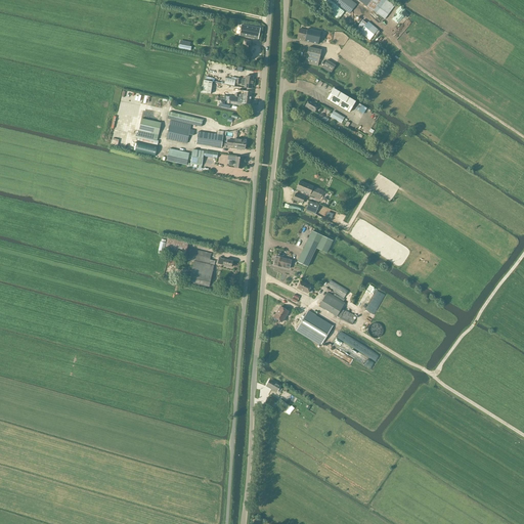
[(350,0),(331,0),(334,2),(350,13),(356,5),(350,0)]
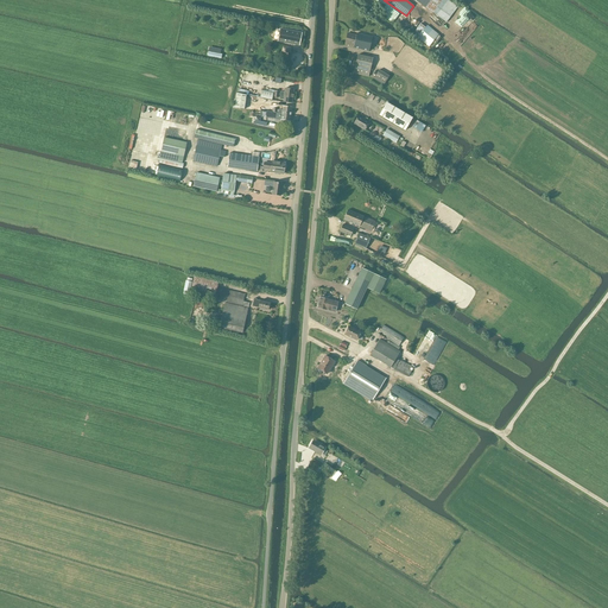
[(415,0),(437,16),(445,23),(457,7),(448,0),(447,0),(415,0)]
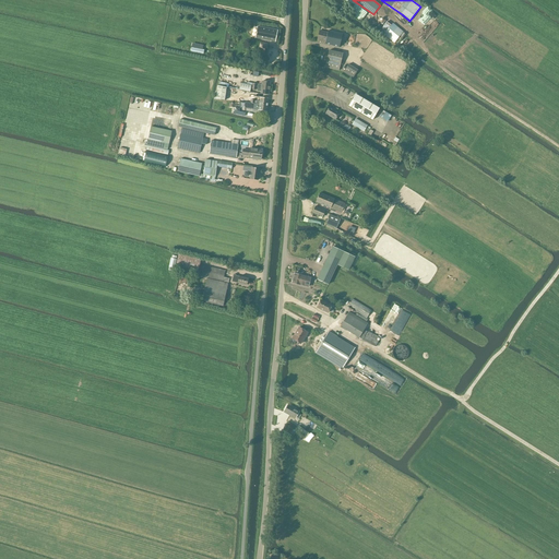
[(405,32),(394,23),(393,24),(388,21),(380,32),(395,44),(405,32)]
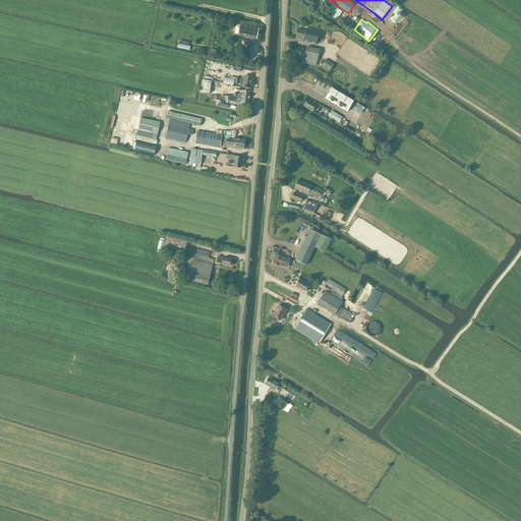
[(258,29),(242,25),(240,36),(256,39),(258,29)]
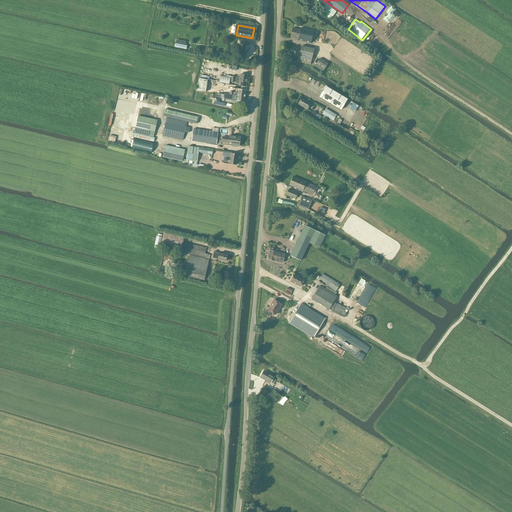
[(293,28),(290,37),(298,39),(297,40),(311,43),(314,31),(300,28),(300,30),(293,28)]
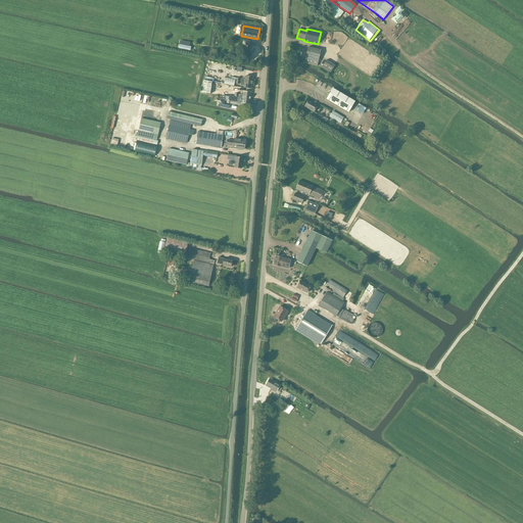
[(317,66),(321,50),(307,47),(304,63),(317,66)]
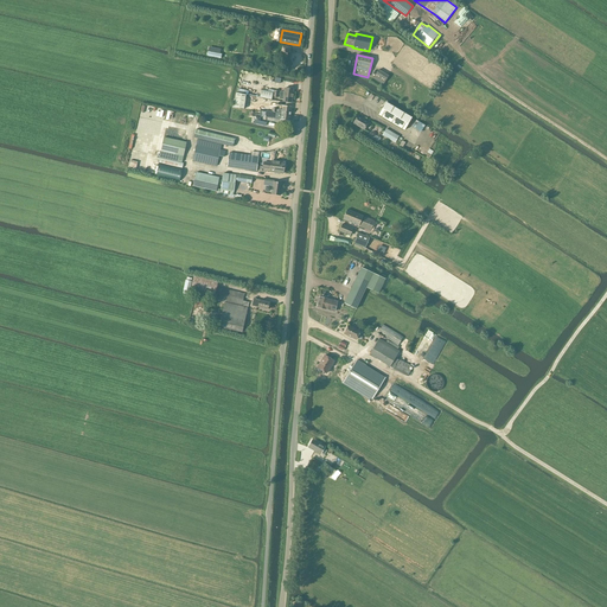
[(383,84),(389,76),(378,70),(374,78),(383,84)]
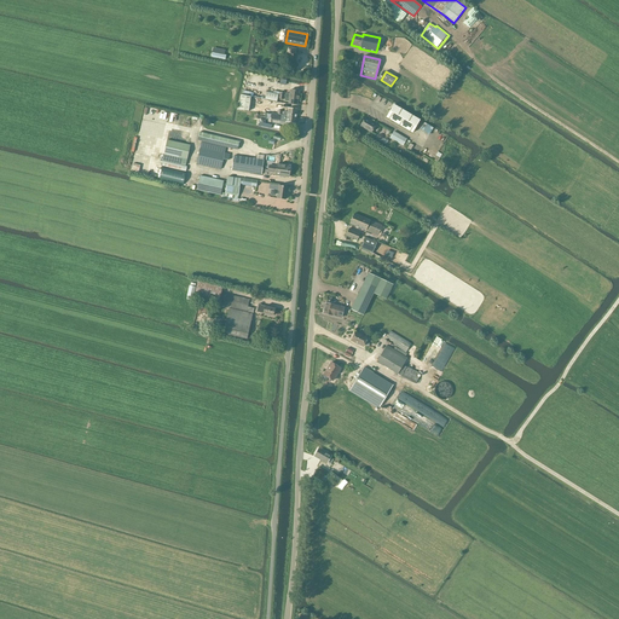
[(285,93),(285,99),(288,99),(289,99),(289,104),(298,104),(299,91),(290,90),(289,94),(288,94),(285,93)]
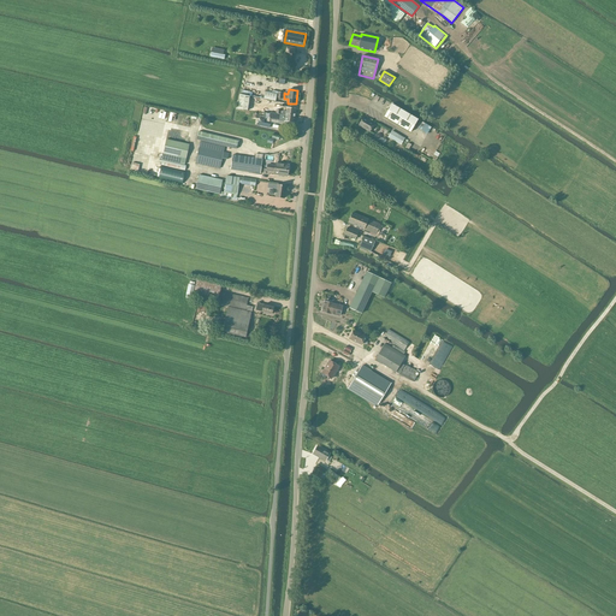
[(277,93),(265,90),(264,99),(276,101),(277,93)]
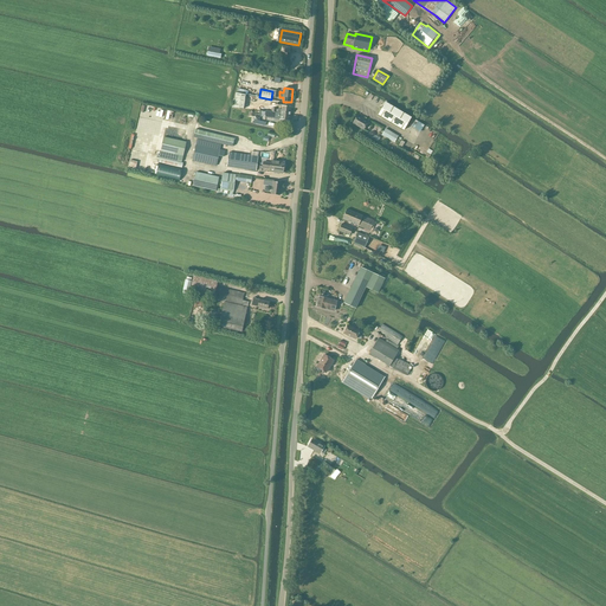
[(236,92),(234,108),(244,109),(245,95),(236,92)]
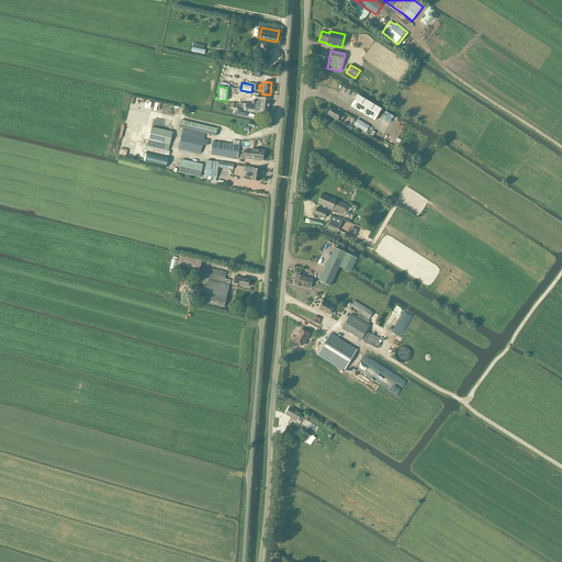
[(358,94),(350,107),(374,121),(381,109),(358,94)]
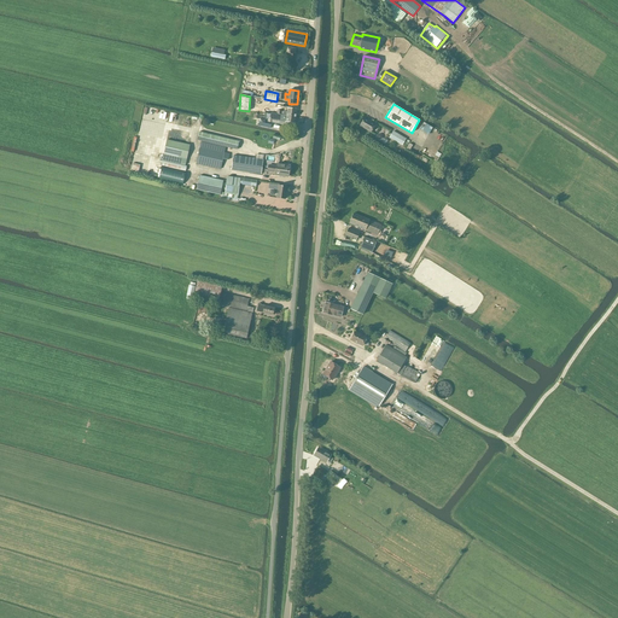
[(371,133),(375,124),(365,118),(360,126),(371,133)]
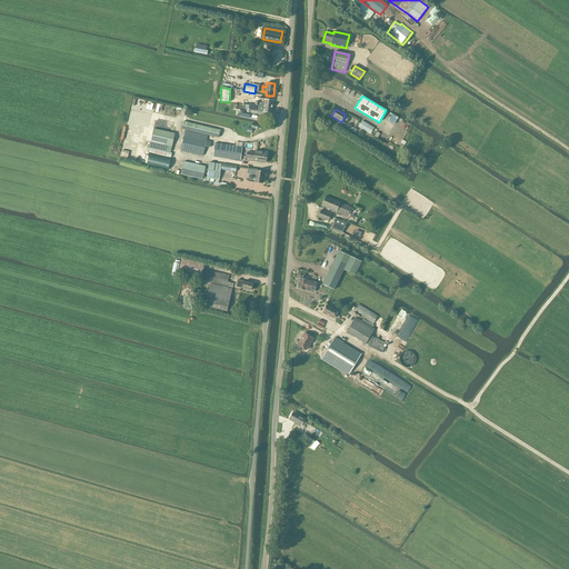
[(390,113),(387,119),(395,123),(399,118),(390,113)]
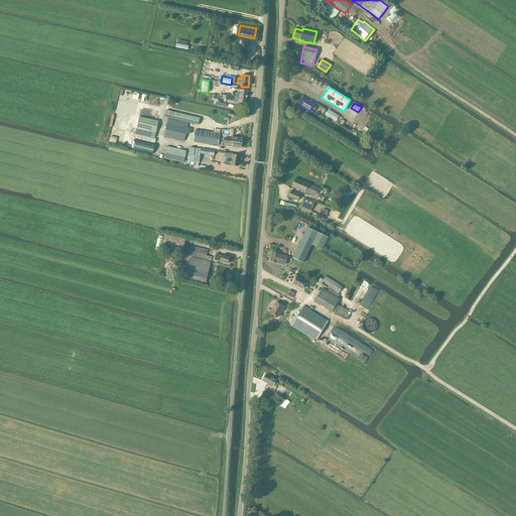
[(198,125),(200,118),(166,110),(164,117),(198,125)]
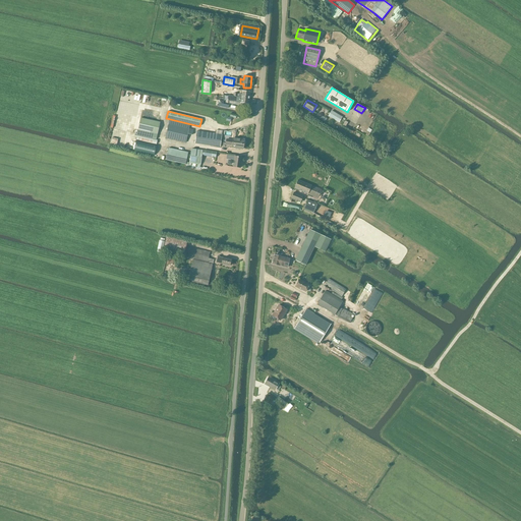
[(342,117),(332,111),(329,116),(339,122),(342,117)]
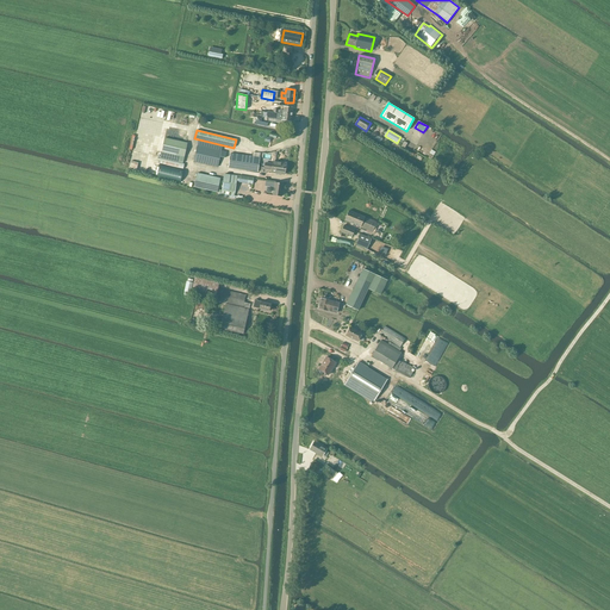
[(182,163),(187,143),(165,138),(160,157),(182,163)]
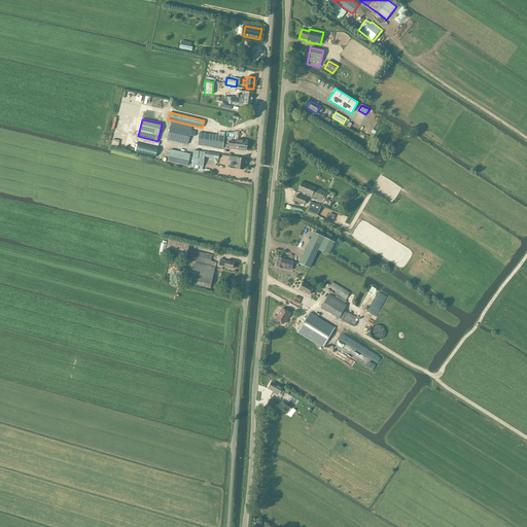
[(171,126),(167,139),(188,144),(190,136),(195,137),(195,136),(196,132),(191,131),(192,126),(172,121),(171,126)]
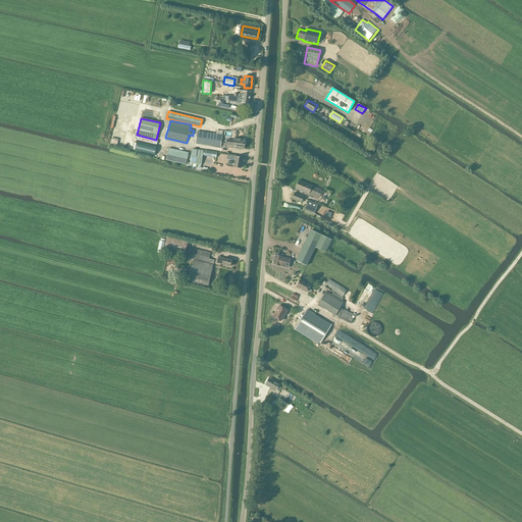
[(197,132),(196,144),(220,147),(222,135),(223,132),(216,131),(216,134),(197,132)]
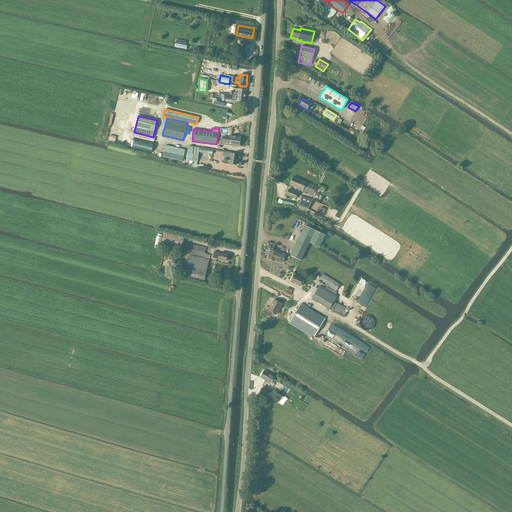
[(154,142),(155,138),(135,133),(134,137),(154,142)]
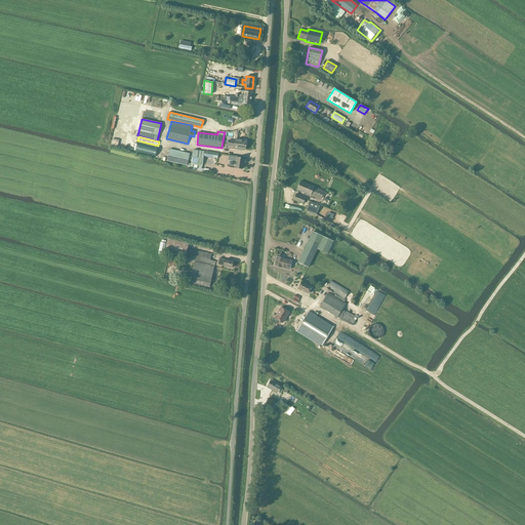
[(228,140),(228,146),(234,147),(234,149),(245,151),(246,140),(235,139),(235,142),(228,140)]
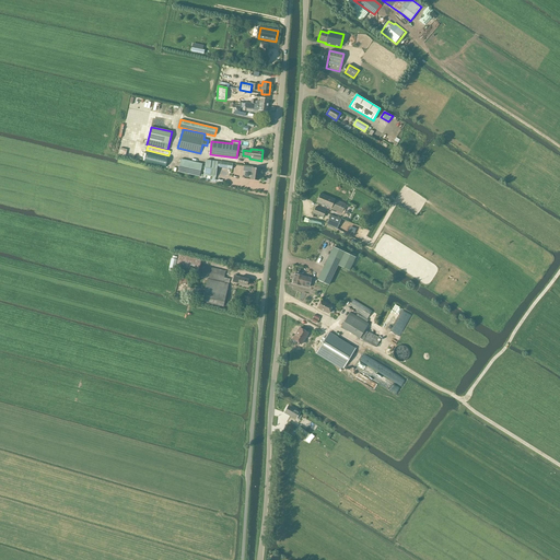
[(147,150),(143,162),(165,167),(168,155),(147,150)]
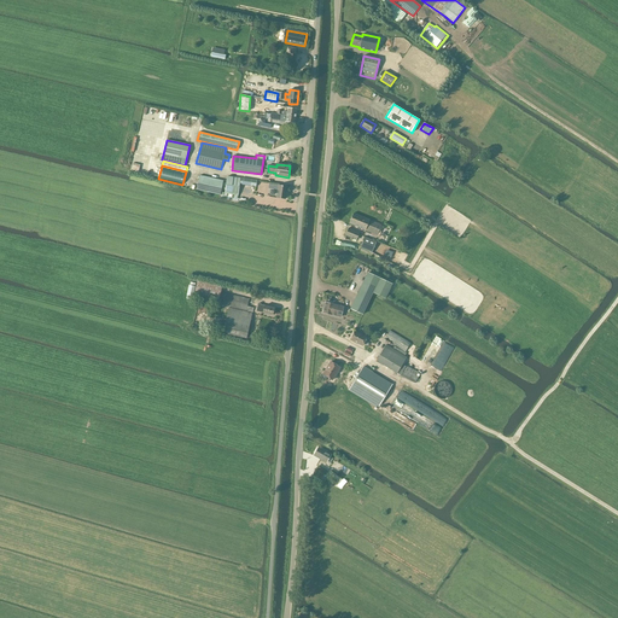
[(220,194),(223,181),(199,175),(197,190),(220,194)]
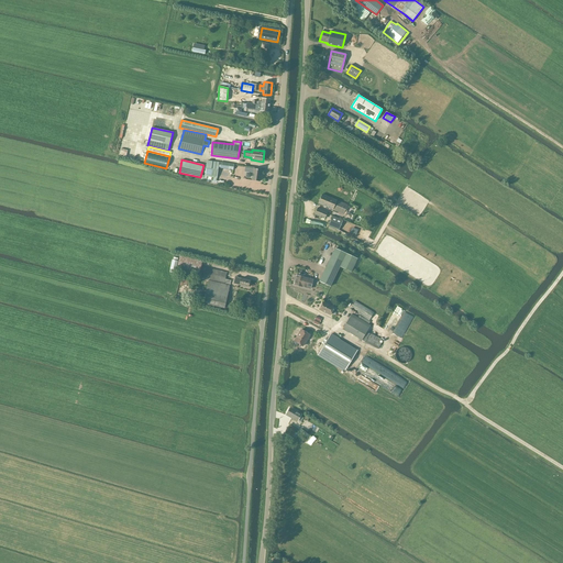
[(217,178),(219,163),(207,161),(205,176),(217,178)]
